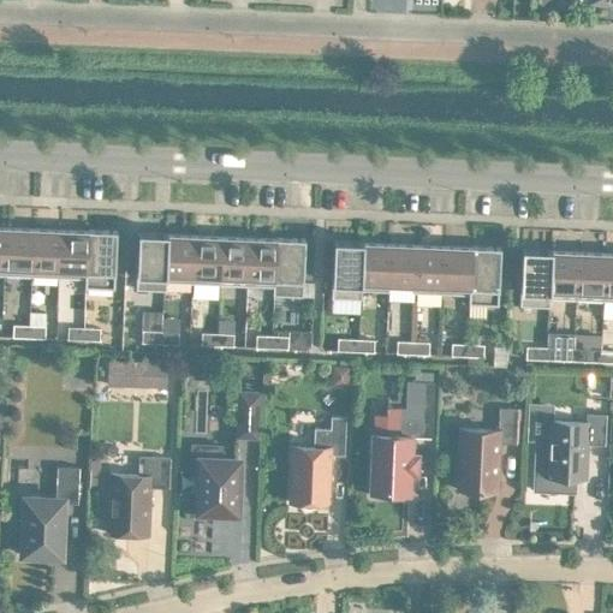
[(6,278),(34,279),(35,230),(9,228),(6,278)]
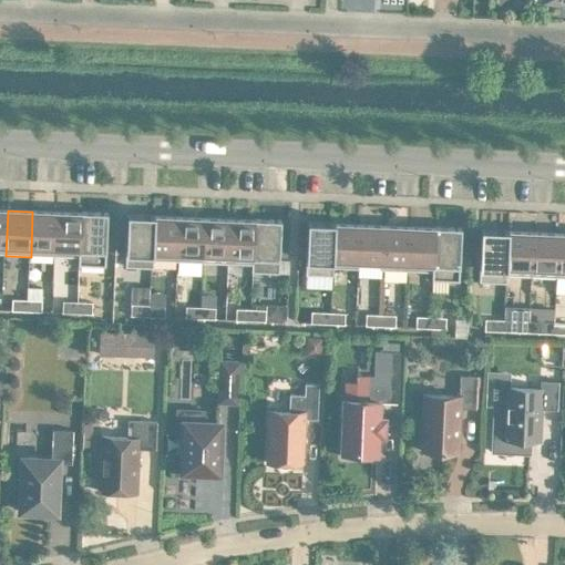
[(31,257),(57,258),(58,213),(32,212),(31,257)]
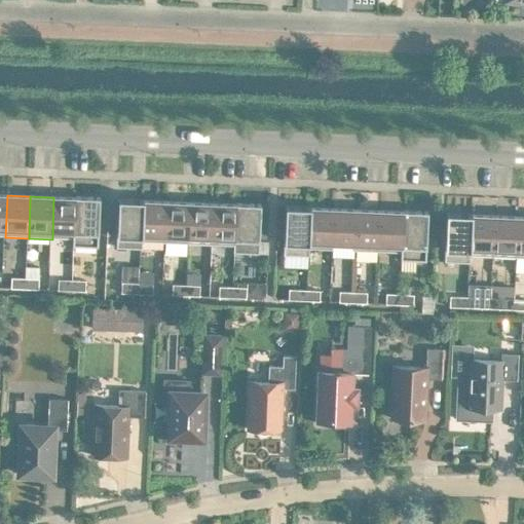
[(52,239),(74,240),(75,240),(77,198),(53,197),(52,239)]
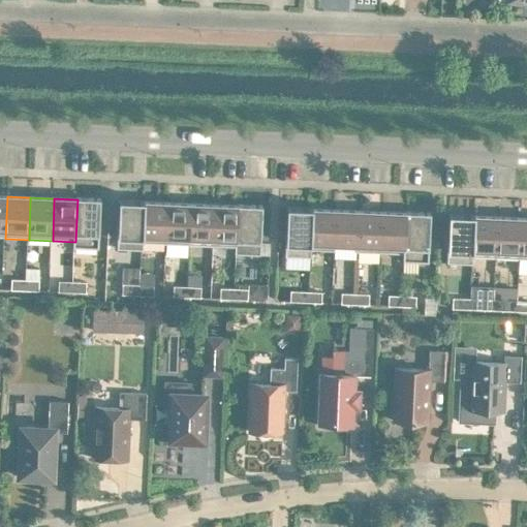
[(75,242),(74,242),(74,249),(100,250),(102,200),(78,199),(75,242)]
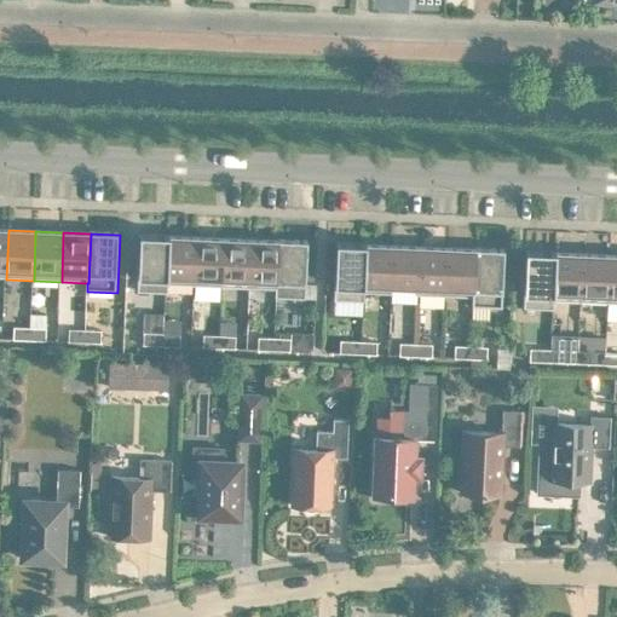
[(168,295),(169,287),(168,287),(171,237),(142,236),(139,294),(168,295)]
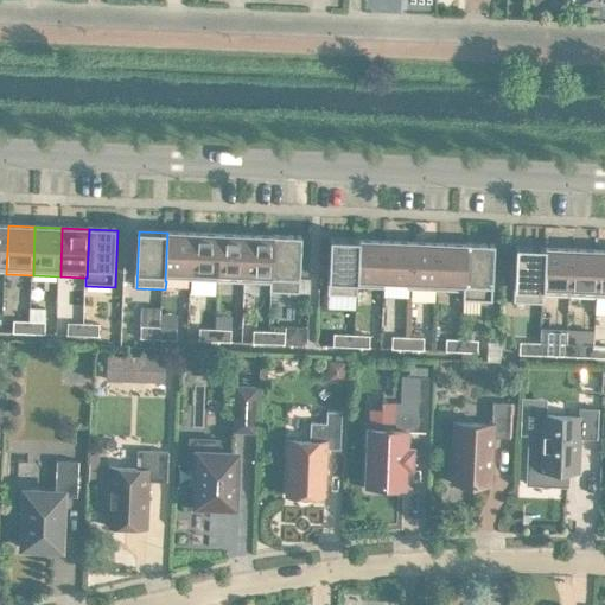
[(166,281),(192,282),(193,234),(167,233),(165,281),(166,281)]
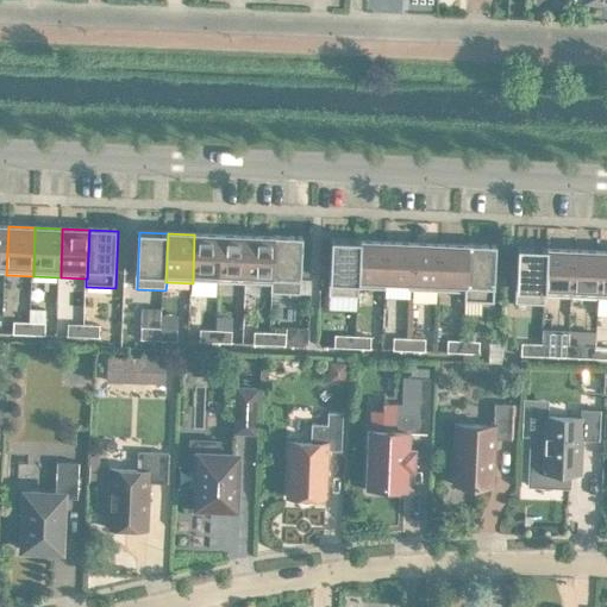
[(193,283),(219,285),(221,236),(194,235),(193,283)]
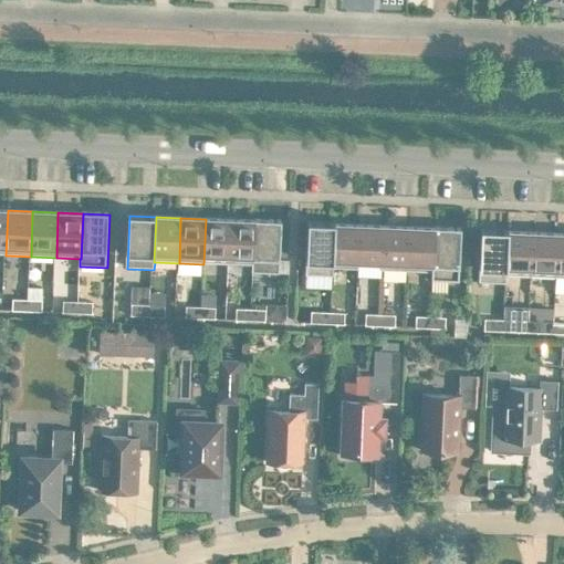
[(204,264),(229,265),(231,220),(206,219),(204,264)]
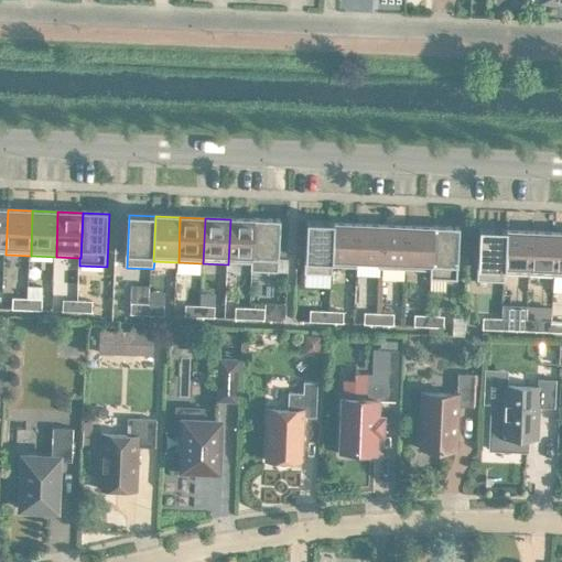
[(228,265),(252,266),(254,266),(256,220),(230,219),(228,265)]
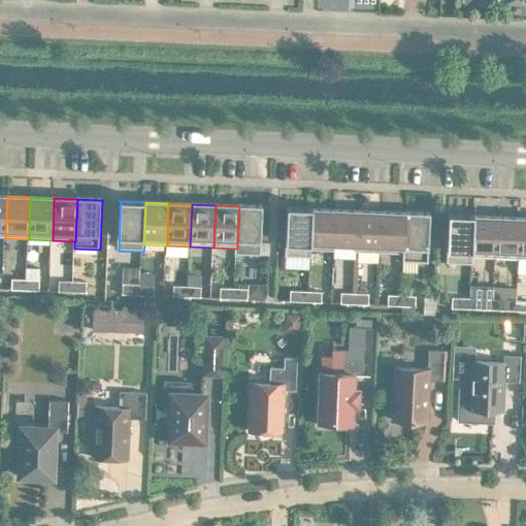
[(237,249),(236,249),(236,256),(261,257),(263,207),(239,206),(237,249)]
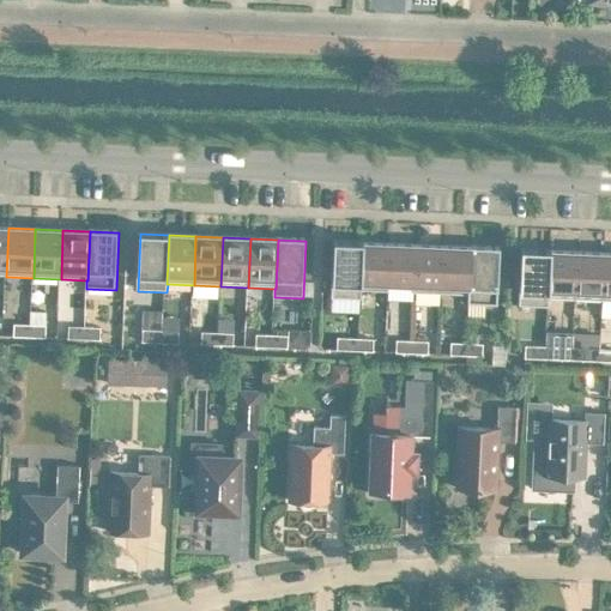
[(362,301),(362,292),(361,292),(363,243),(334,242),(332,300),(362,301)]
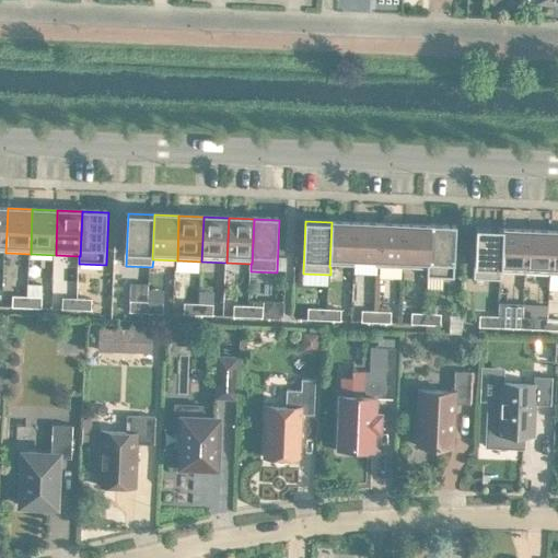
[(356,268),(356,263),(355,263),(357,223),(332,222),(329,267),(330,267),(356,268)]
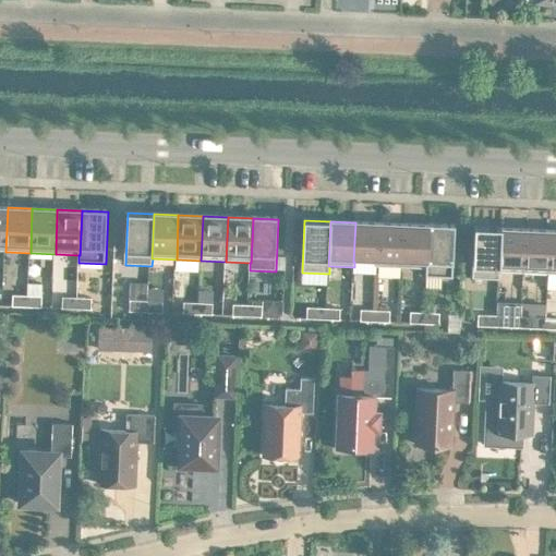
[(354,262),(377,263),(378,263),(381,224),(355,222),(353,262),(354,262)]
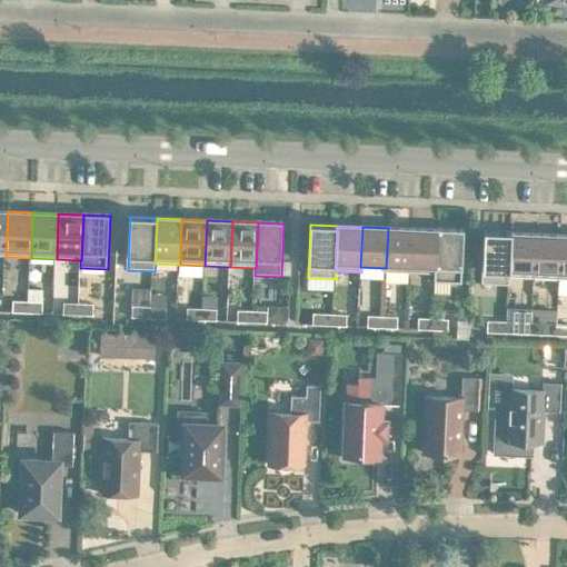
[(385,274),(411,275),(414,229),(388,228),(386,268),(385,268),(385,274)]
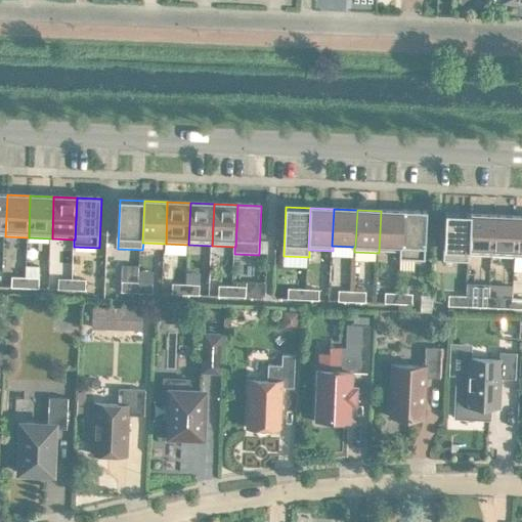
[(379,253),(401,254),(402,254),(403,212),(381,211),(379,253)]
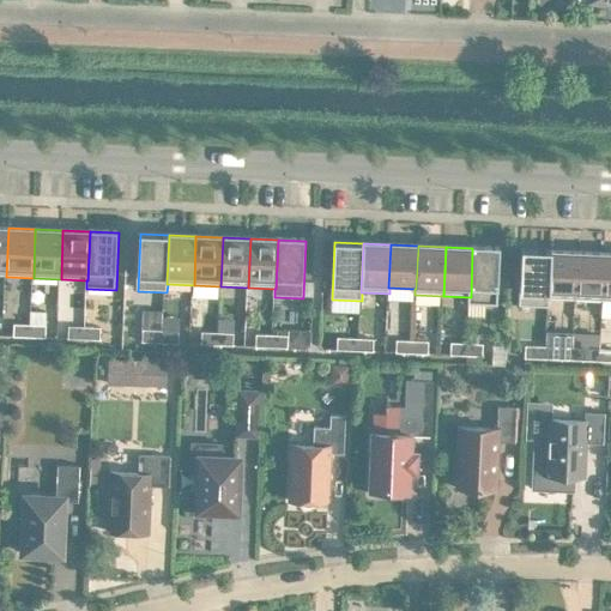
[(471,297),(470,297),(469,306),(498,307),(501,249),(472,248),(471,297)]
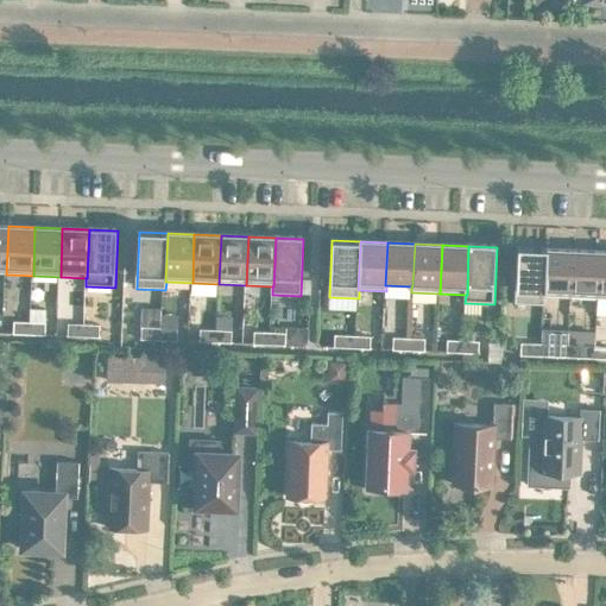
[(545,307),(545,297),(544,297),(547,250),(518,248),(516,305),(545,307)]
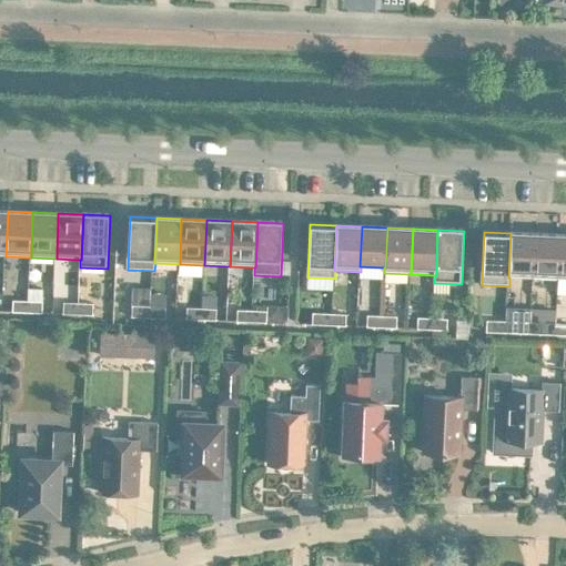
[(509,278),(534,279),(536,234),(511,233),(508,278),(509,278)]
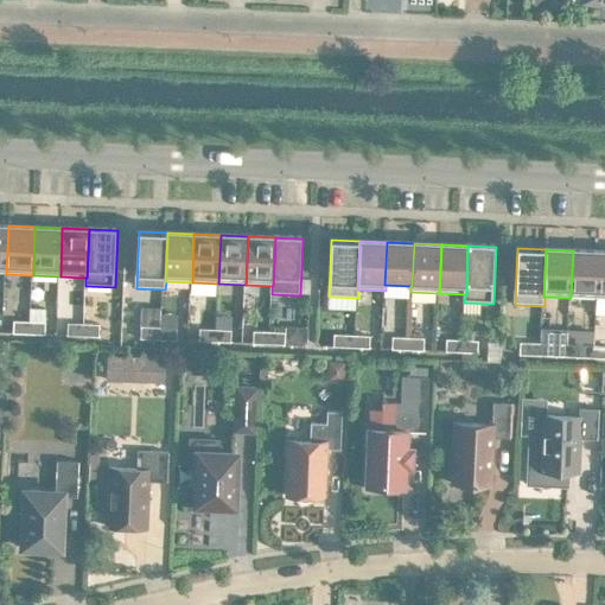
[(571,298),(598,299),(599,252),(573,250),(571,298)]
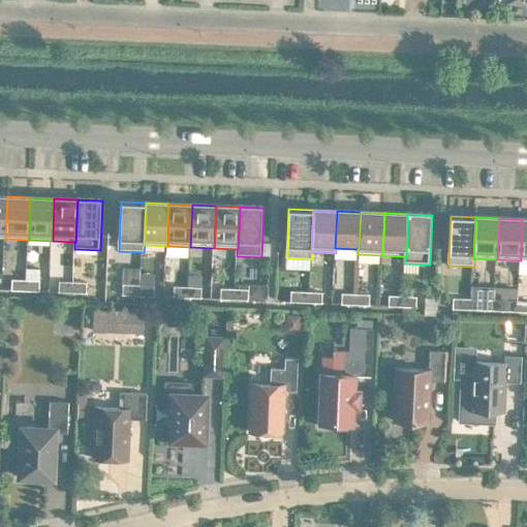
[(12,292),(27,292),(27,282),(13,281),(12,292)]
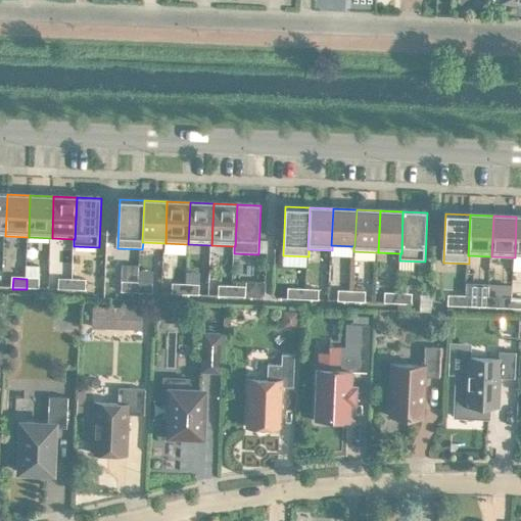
[(27,279),(27,289),(40,290),(41,279),(27,279)]
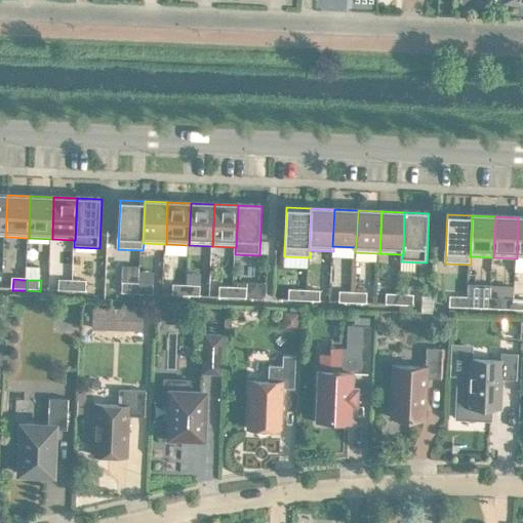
[(59,292),(73,292),(74,282),(59,281),(59,292)]
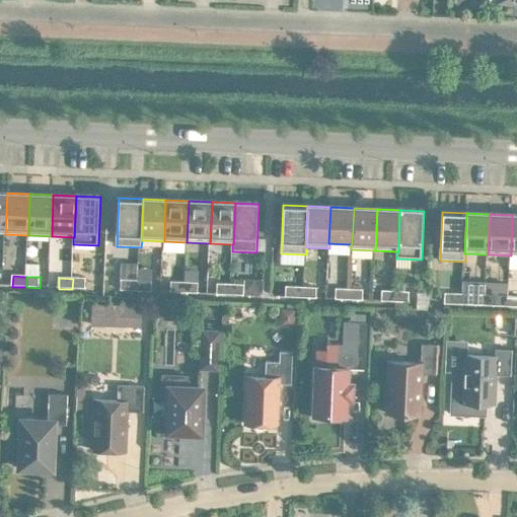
[(73,279),(72,289),(86,290),(86,280),(73,279)]
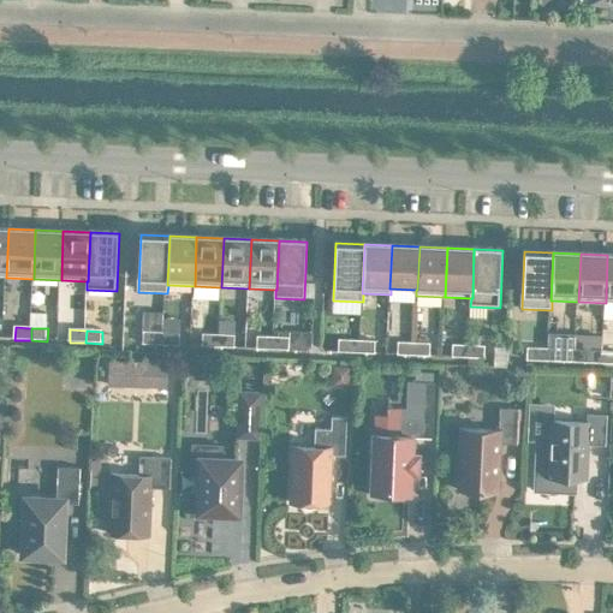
[(148,346),(165,346),(165,334),(149,333),(148,346)]
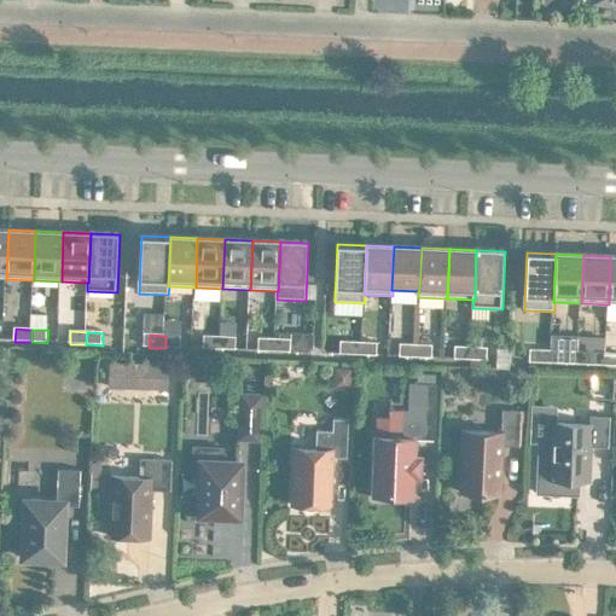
[(166,336),(166,348),(181,349),(182,336),(166,336)]
